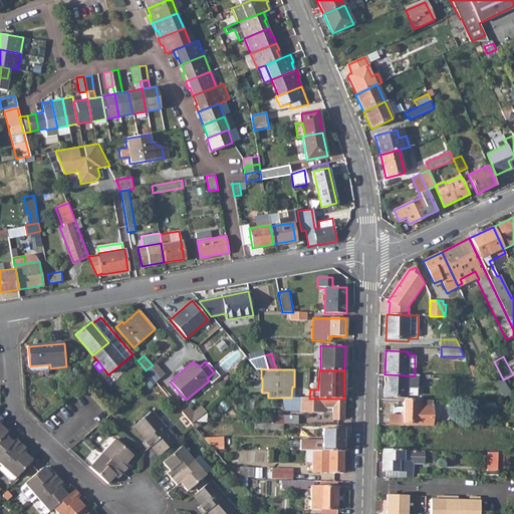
[(216,374),(214,372),(207,378),(209,380),(216,374)]
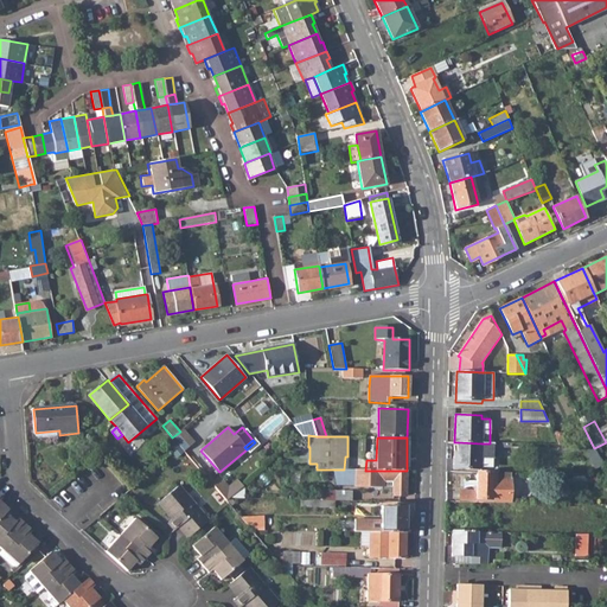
[(481,443),(458,442),(458,457),(454,457),(454,468),(480,470),(480,468),(485,468),(485,458),(493,458),(494,443),(490,443),(481,443)]
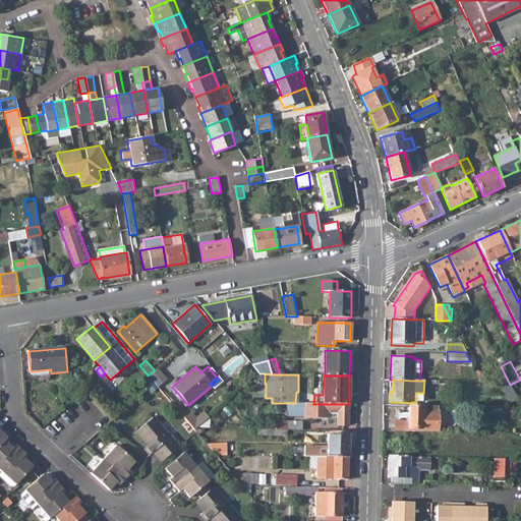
[(512,384),(505,388),(512,402),(520,399),(512,384)]
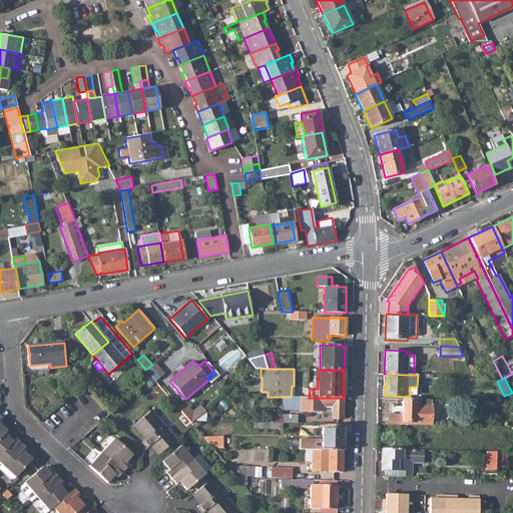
[(332,419),(344,419),(344,398),(309,398),(291,397),(282,397),(285,411),(299,412),(332,412),(332,419)]
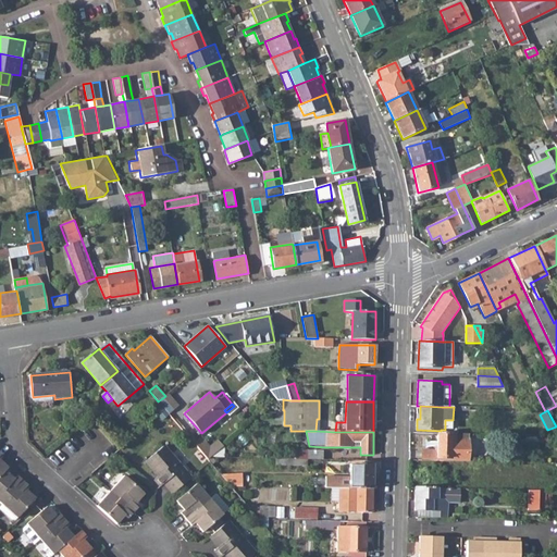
[(468,433),(450,433),(437,433),(437,448),(437,459),(450,459),(450,462),(468,462),(468,433)]
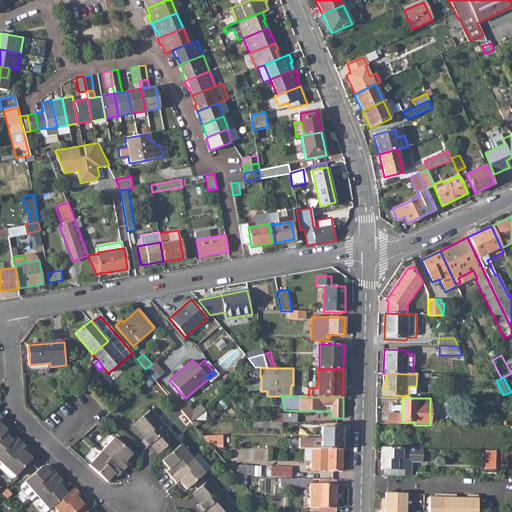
[(179,408),(192,423),(196,420),(206,411),(201,405),(193,411),(185,403),(179,408)]
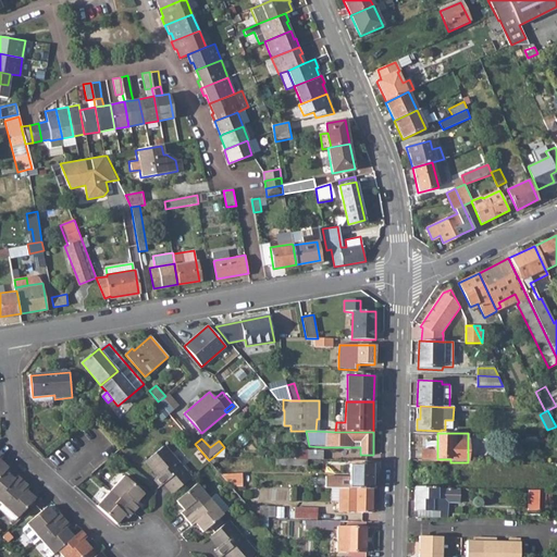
[(164,482),(173,493),(192,478),(164,445),(146,461),(158,475),(155,479),(160,486),(164,482)]
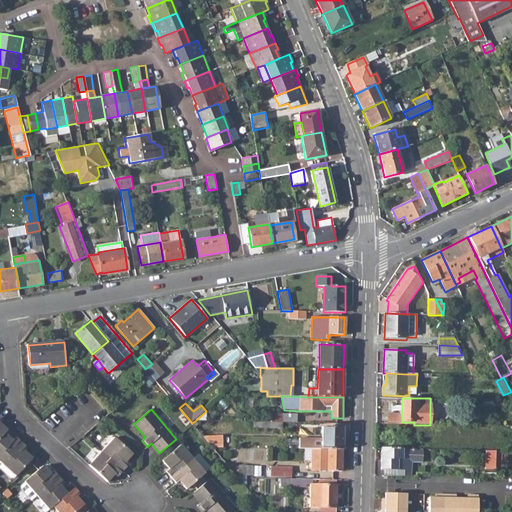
[(389,425),(414,425),(414,422),(402,422),(402,412),(399,412),(399,416),(389,416),(389,425)]
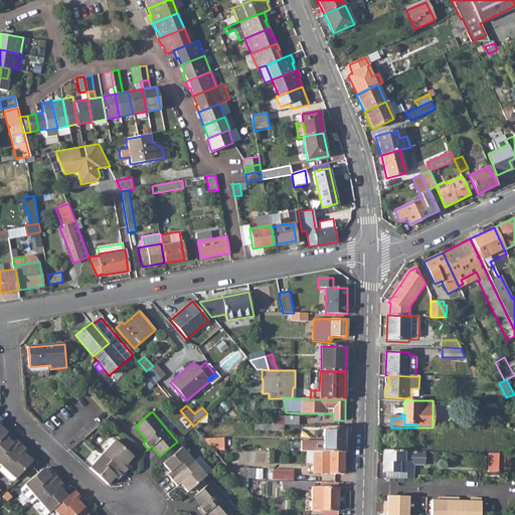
[(284,424),(299,424),(299,416),(267,416),(267,424),(284,424)]
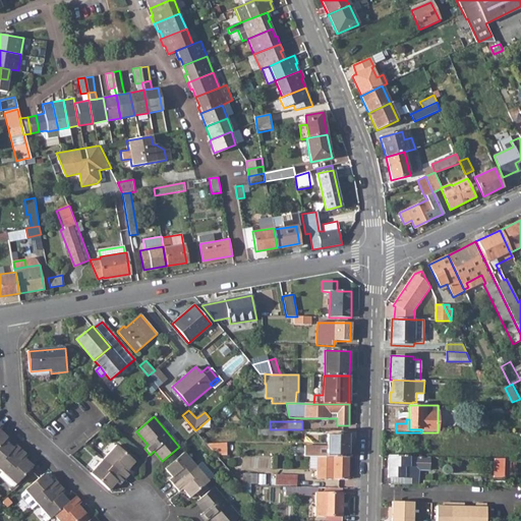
[(317,457),(348,458),(348,435),(327,433),(326,446),(303,446),(303,457),(317,457)]
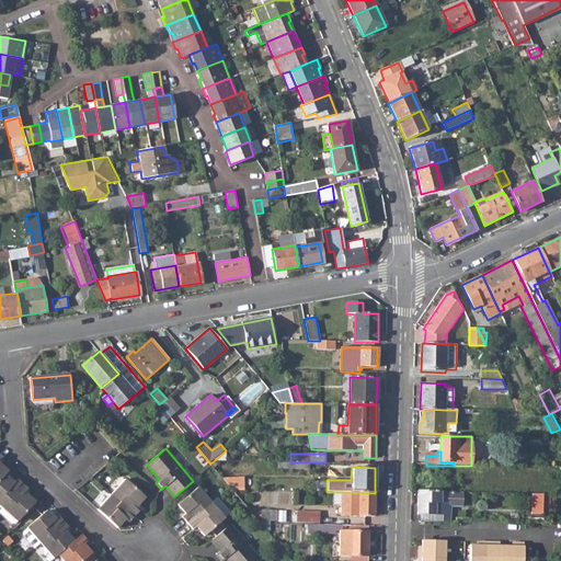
[(0,506),(2,510),(23,487),(16,480),(13,483),(4,476),(0,480),(0,506)]
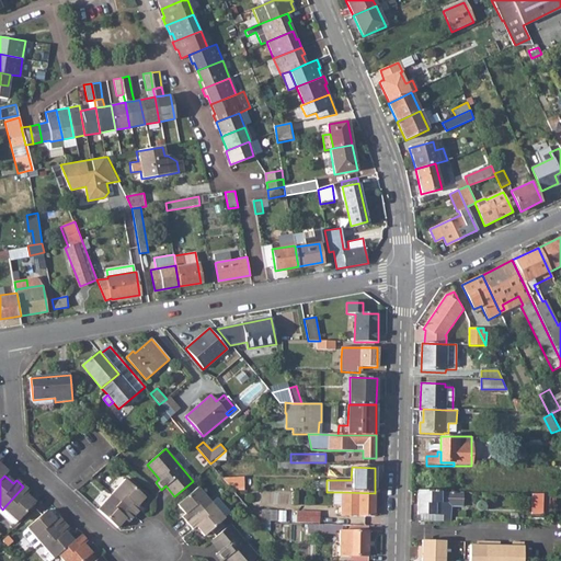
[(125,480),(111,494),(135,515),(140,510),(137,506),(145,497),(125,480)]
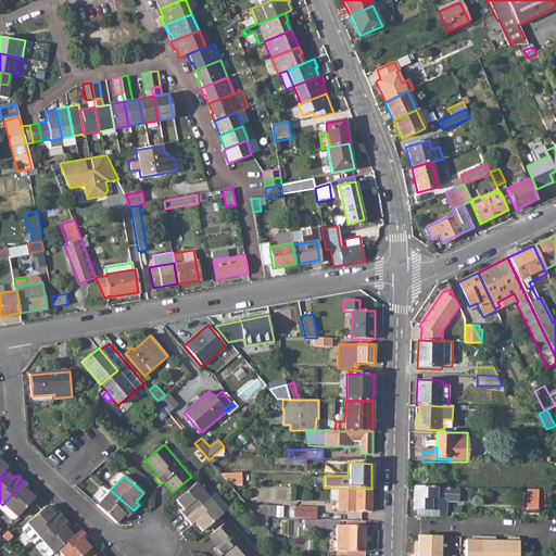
[(28,487),(23,482),(2,505),(0,507),(0,509),(11,520),(15,519),(35,498),(25,490),(28,487)]
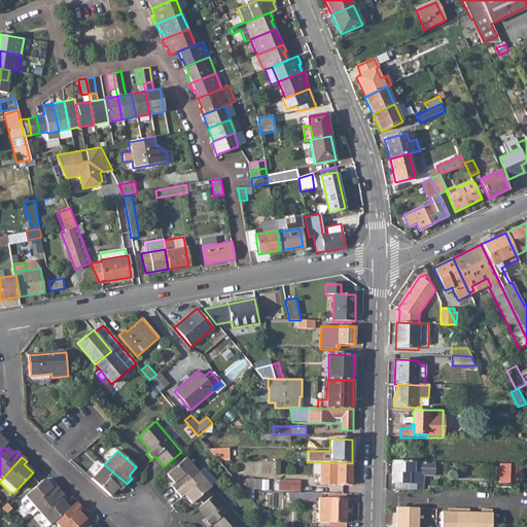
[(171,485),(176,491),(199,472),(185,457),(167,473),(174,482),(171,485)]
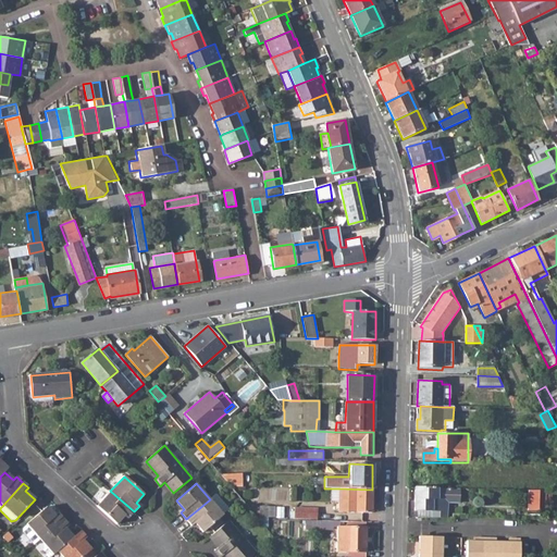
[(372,490),(339,489),(338,511),(371,512),(372,490)]
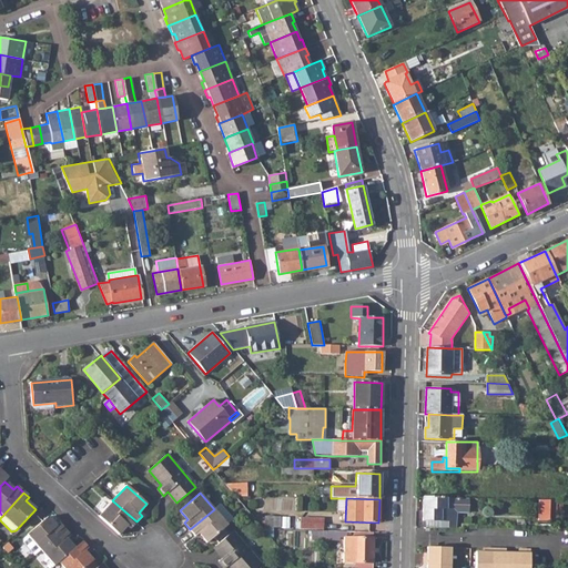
[(468,499),(423,499),(423,521),(439,523),(443,523),(443,525),(454,525),(455,513),(468,513),(468,499)]
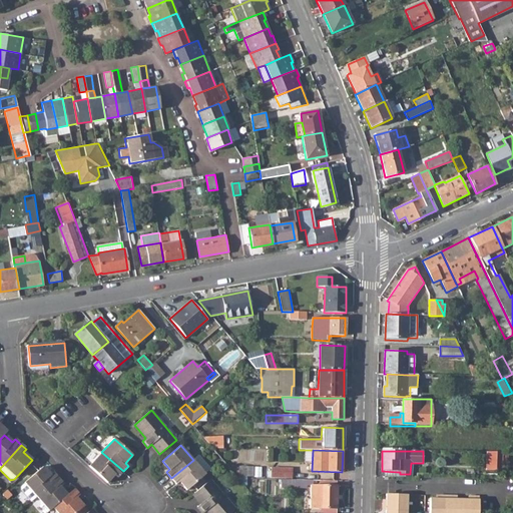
[(118,477),(123,471),(101,452),(89,466),(107,482),(115,474),(118,477)]
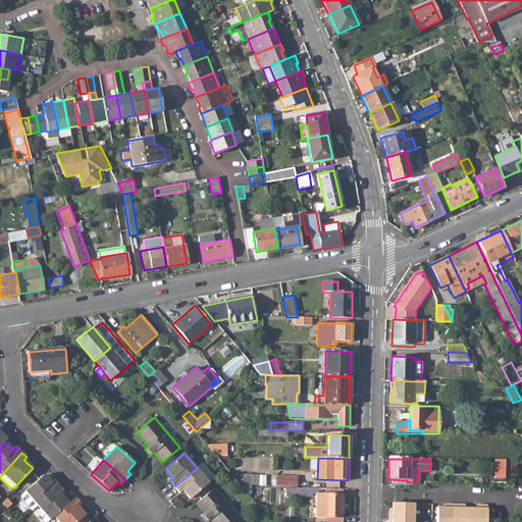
[(494,477),(505,477),(506,460),(496,460),(494,477)]
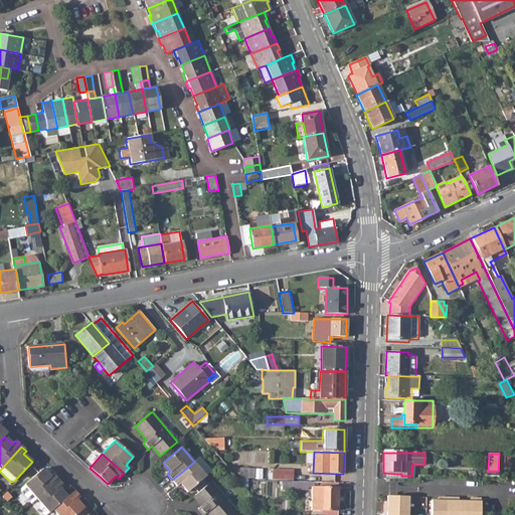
[(194,462),(172,480),(177,486),(180,483),(187,491),(206,476),(205,475),(211,470),(199,457),(194,462)]
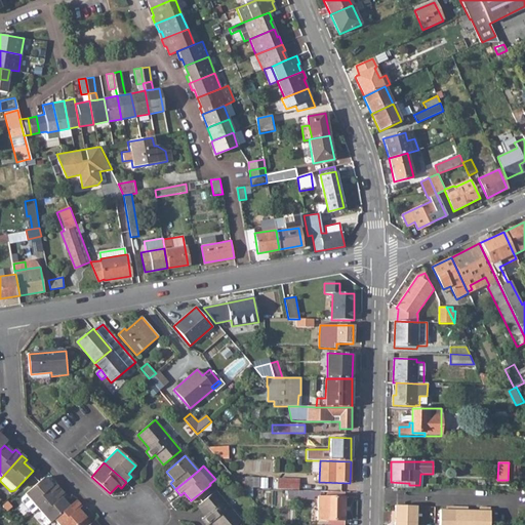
[(269,488),(269,477),(246,476),(245,488),(269,488)]
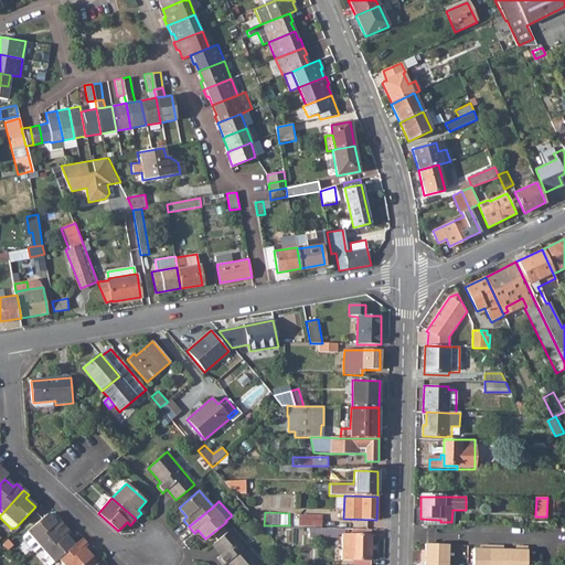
[(41,547),(65,526),(60,520),(56,523),(48,514),(28,532),(28,533),(23,536),(23,541),(34,553),(41,547)]
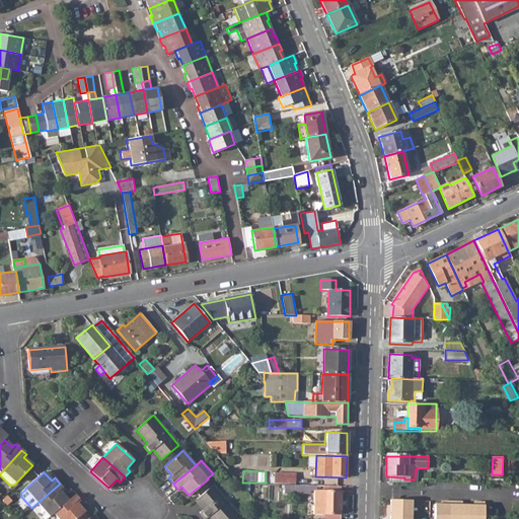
[(401,486),(415,486),(415,479),(404,479),(404,477),(401,477),(401,486)]
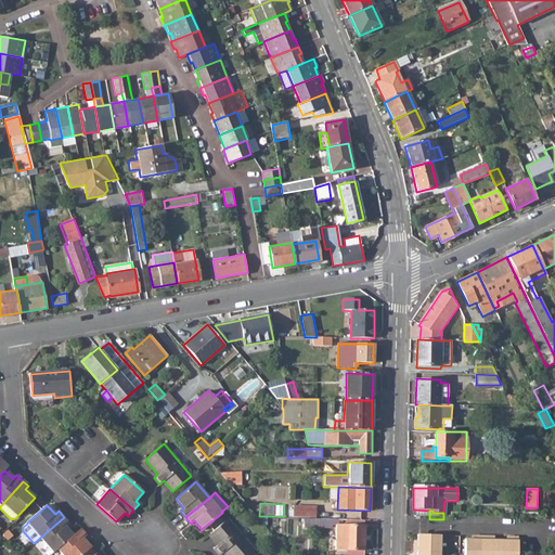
[(54,553),(57,549),(74,536),(66,526),(69,524),(64,517),(40,538),(54,553)]
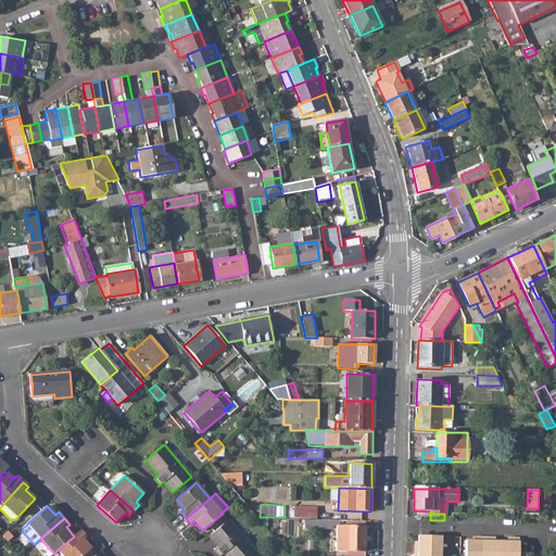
[(220,555),(225,553),(227,555),(250,555),(255,551),(228,519),(210,535),(218,546),(215,550),(219,555),(220,555)]
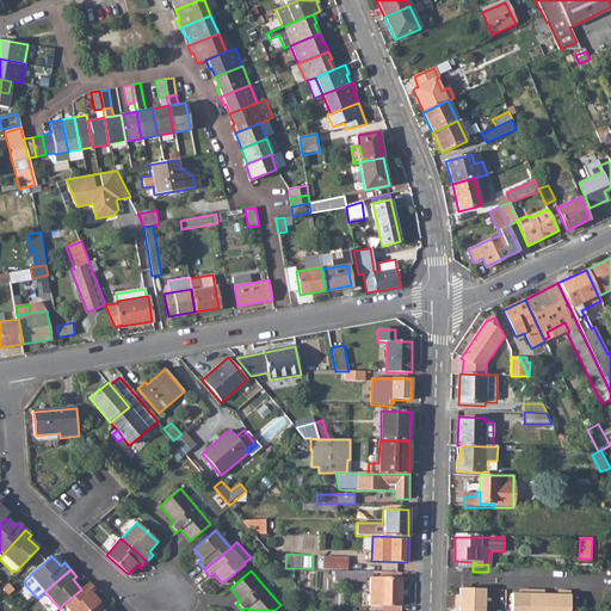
[(382,579),(371,579),(370,579),(370,605),(382,605),(381,610),(400,610),(402,573),(383,572),(382,579)]
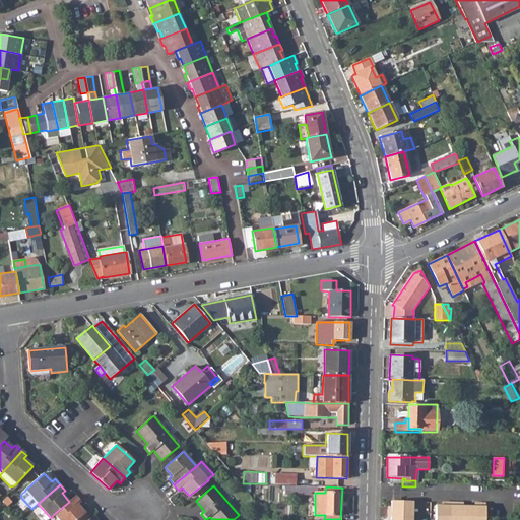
[(76,496),(69,502),(54,514),(59,519),(76,519),(85,513),(78,504),(81,502),(76,496)]
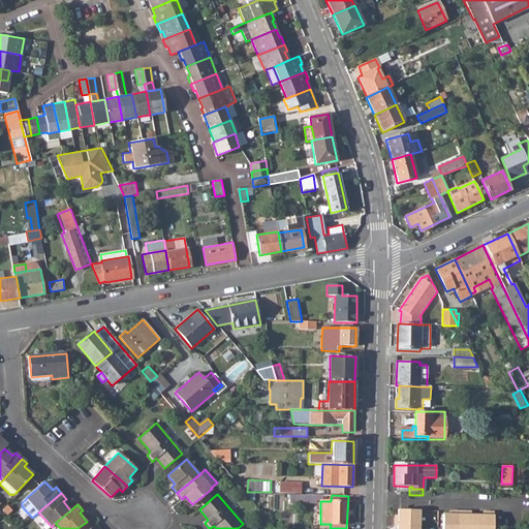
[(394,528),(397,528),(419,528),(419,511),(398,511),(397,520),(394,520),(394,528)]
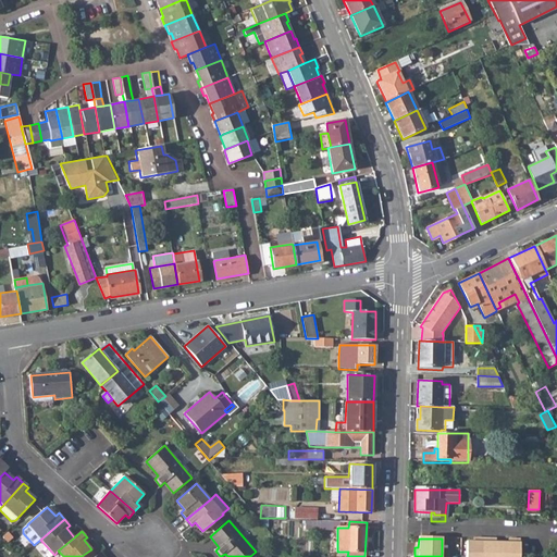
[(466,556),(483,556),(484,541),(477,541),(477,544),(467,544),(466,556)]
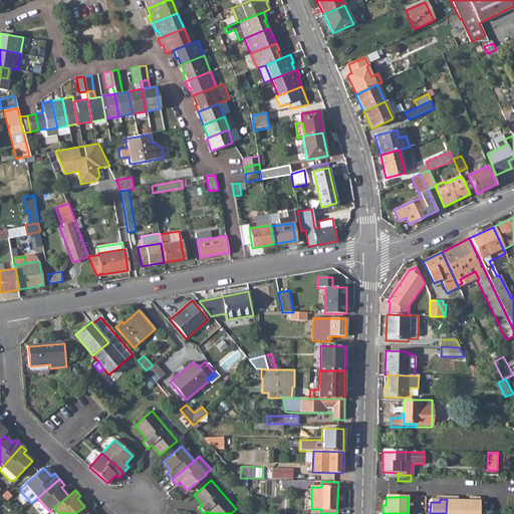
[(446,513),(462,513),(463,503),(454,502),(455,499),(447,499),(446,513)]
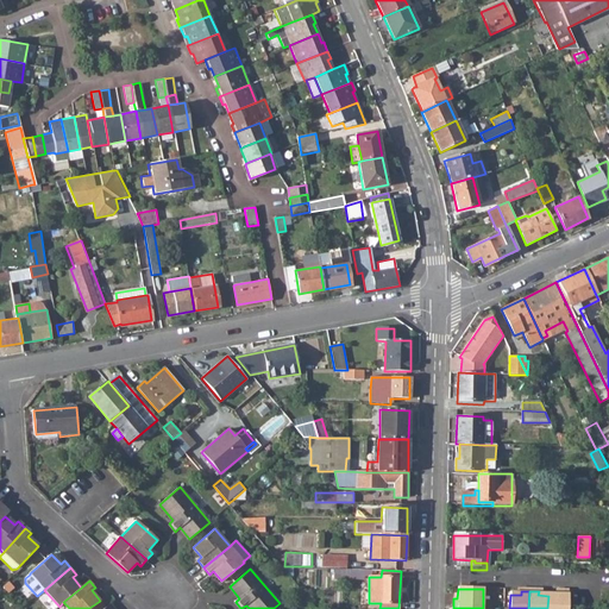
[(559,596),(548,596),(547,608),(567,608),(567,592),(560,592),(559,596)]
